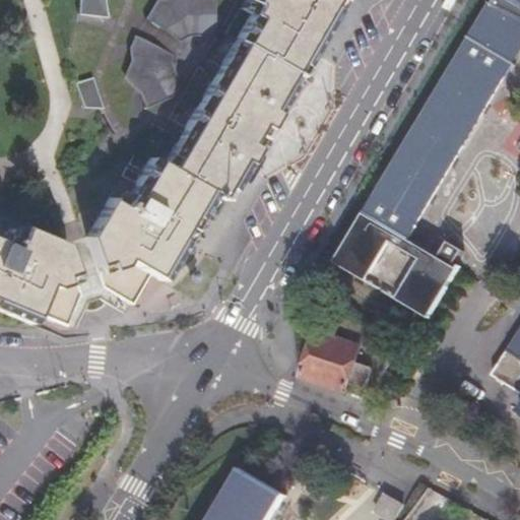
[(104,0),(78,0),(76,13),(107,17),(104,0)]
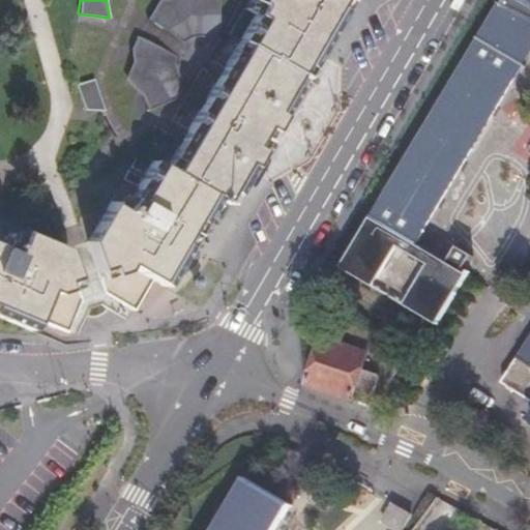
[(247,0),(242,10),(252,17),(237,39),(302,79),(349,0),(247,0)]
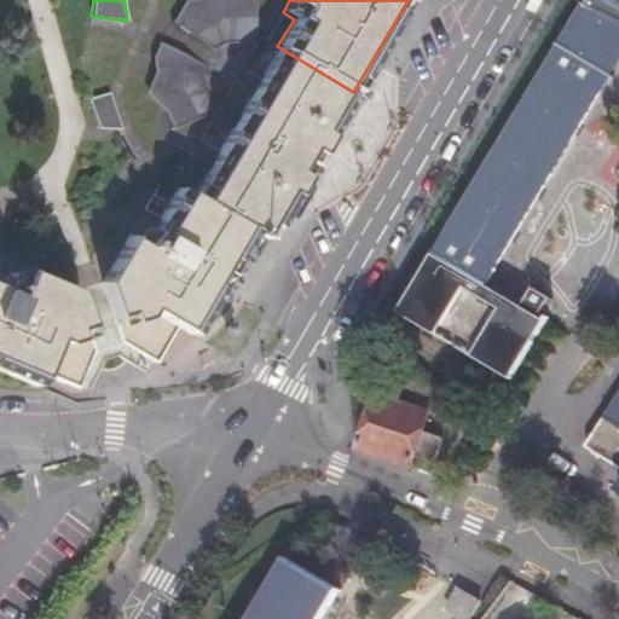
[(579,0),(394,311),(510,381),(548,319),(542,316),(551,299),(527,287),(518,305),(484,285),(618,58),(618,9),(601,0),(579,0)]
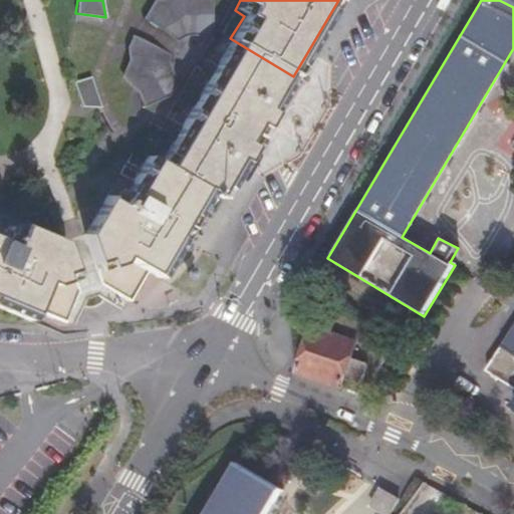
[(255,144),(293,76),(230,38),(218,57),(172,131),(153,162),(198,188),(203,191),(208,194),(221,202),(236,176),(252,149),(255,144)]
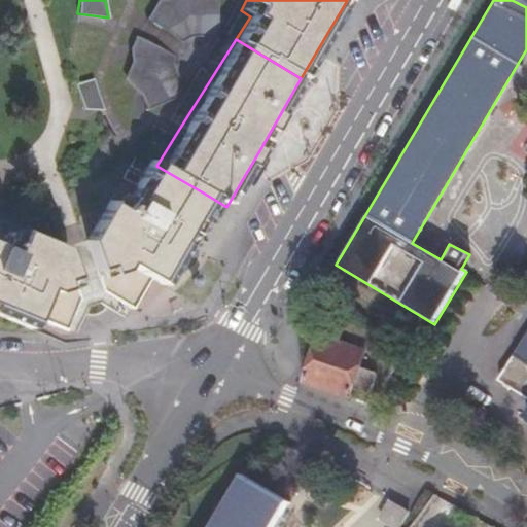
[(92,79),(74,83),(79,108),(101,110),(92,79)]
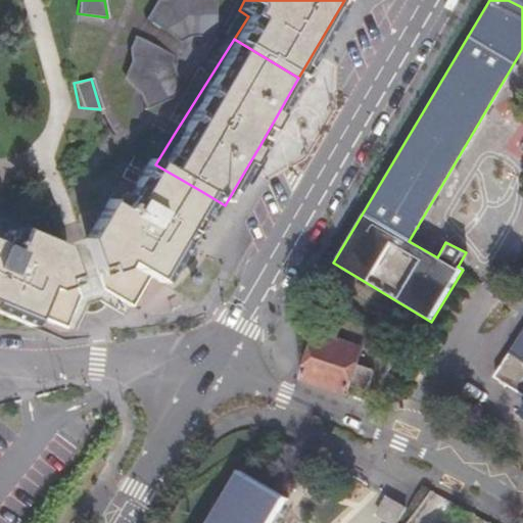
[(91,238),(97,275),(124,268),(147,279),(153,281),(160,285),(184,245),(194,227),(202,214),(211,197),(206,194),(201,191),(155,164),(144,157),(136,173),(125,190),(115,185),(91,238)]
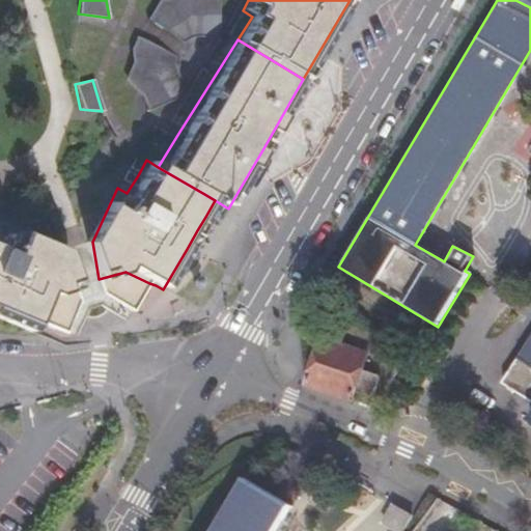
[(215,200),(205,217),(219,224),(228,208),(215,200)]
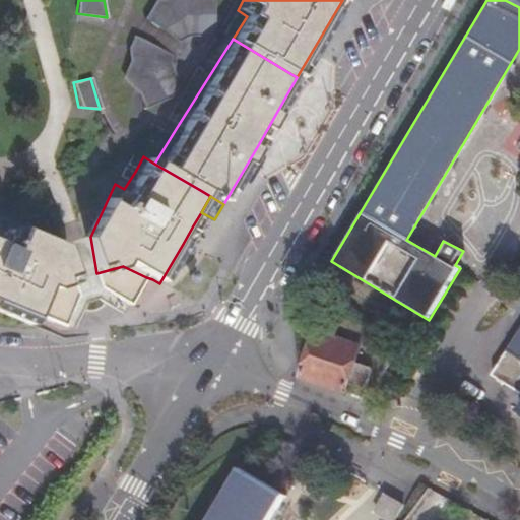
[(0,314),(28,327),(29,323),(33,318),(36,313),(48,289),(73,281),(68,247),(20,228),(14,245),(0,240),(0,314)]
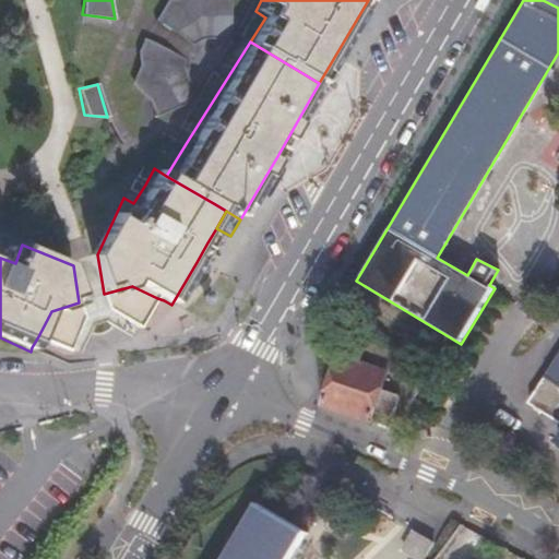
[(108,309),(141,329),(157,298),(132,286),(104,294),(108,309)]
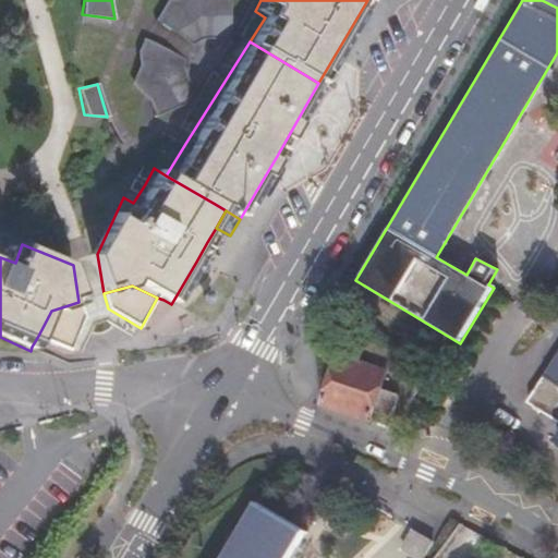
[(83,318),(79,302),(51,311),(38,336),(70,349),(83,318)]
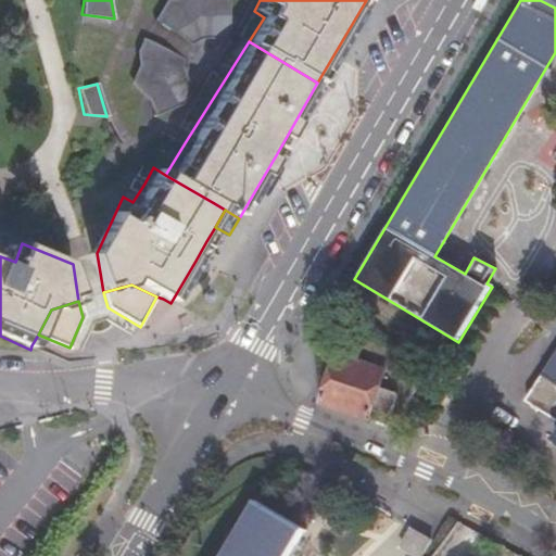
[(555,351),(527,399),(555,417),(555,351)]
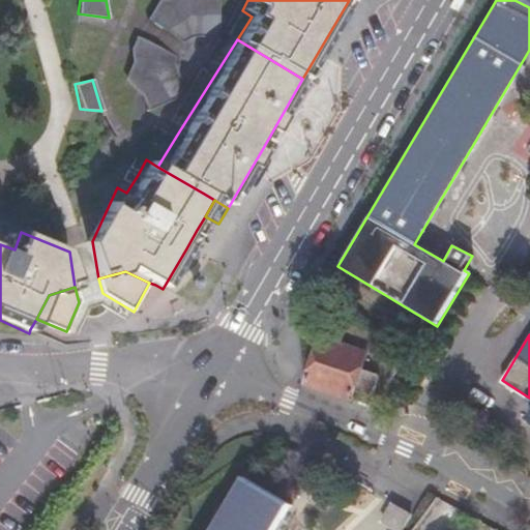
[(324,339),(310,384),(355,401),(358,392),(374,396),(381,376),(365,370),(371,355),(324,339)]
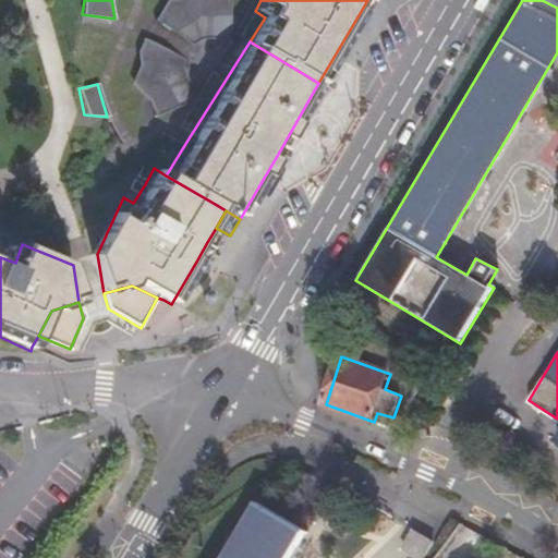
[(286,557),(303,531),(259,506),(229,557),(286,557)]
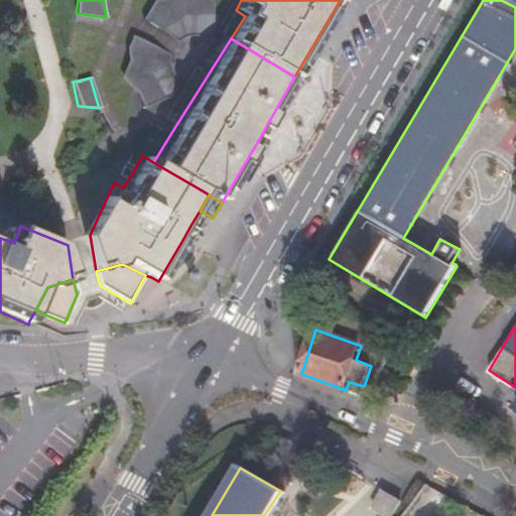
[(391,515),(401,502),(383,491),(375,506),(391,515)]
